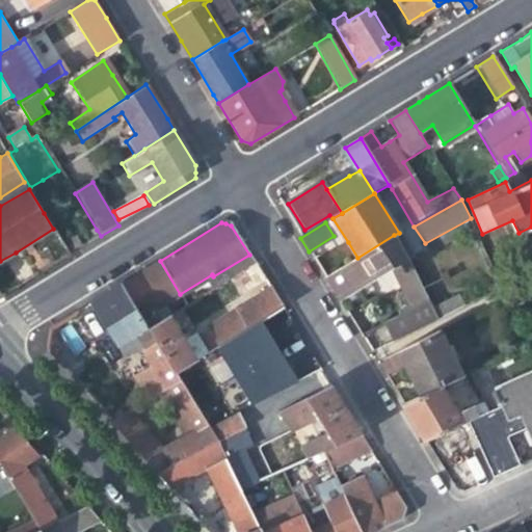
[(90,234),(95,240),(101,236),(97,230),(90,234)]
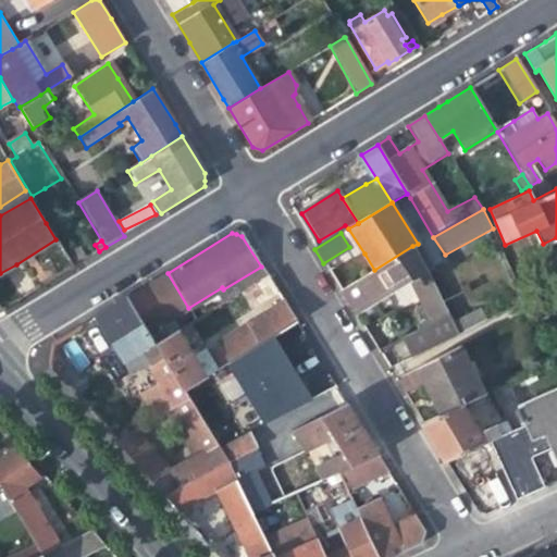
[(416,274),(431,301),(438,297),(412,246),(374,270),(341,291),(356,316),(376,304),(374,298),(391,289),(406,280),(416,274)]
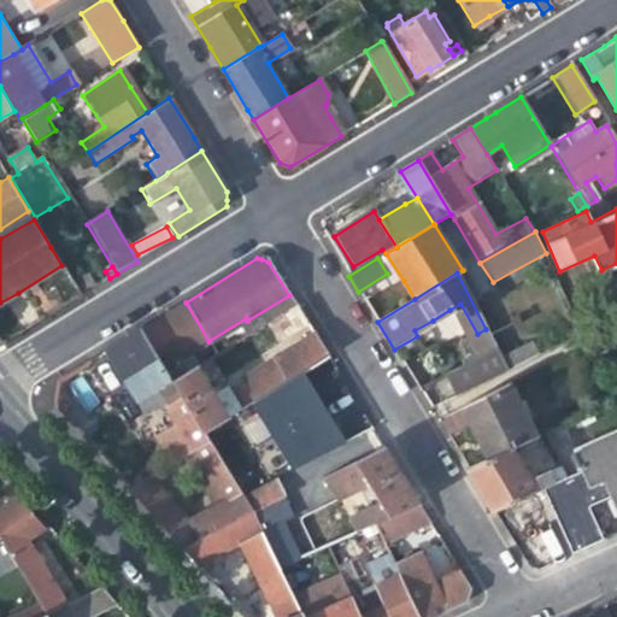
[(75,286),(81,297),(94,288),(87,277),(75,286)]
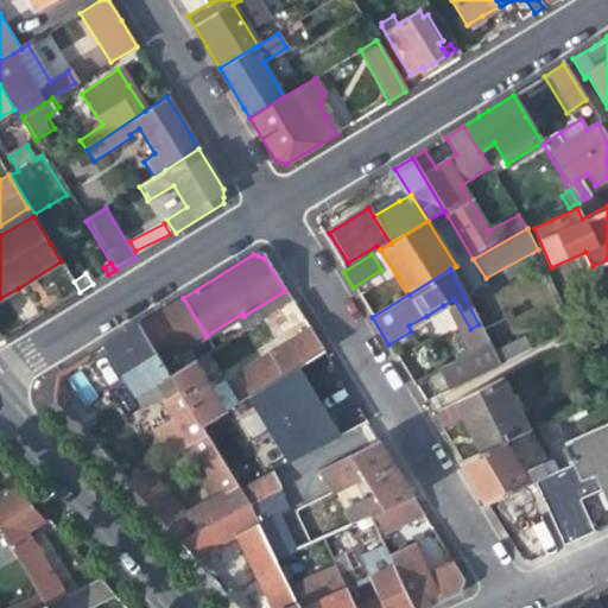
[(291,301),(285,291),(244,316),(249,325),(261,318),(291,301)]
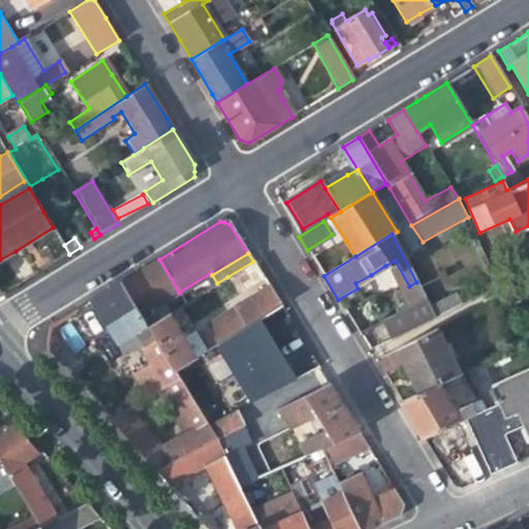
[(154,308),(179,292),(159,259),(138,272),(121,283),(147,327),(156,321),(152,315),(157,312),(154,308)]
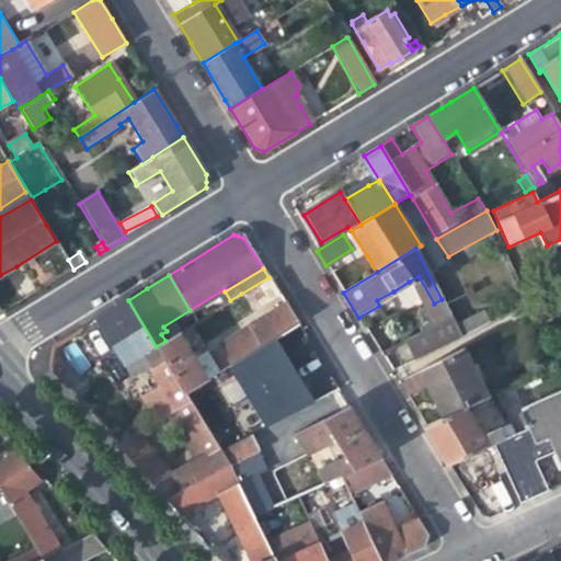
[(422,308),(434,304),(419,276),(409,282),(422,308)]
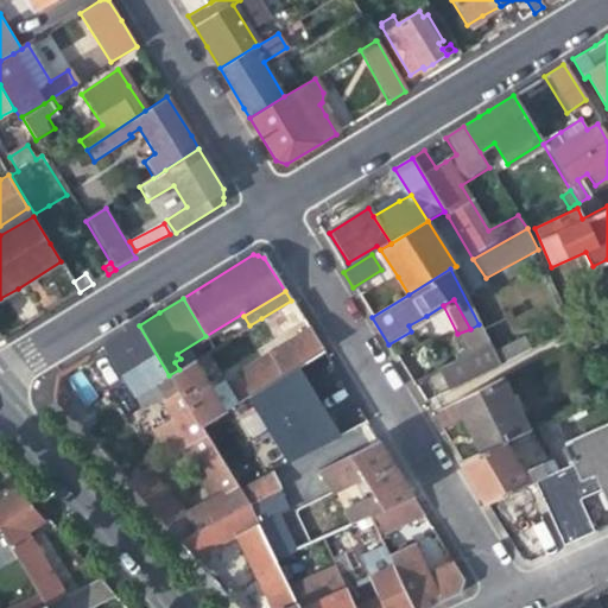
[(304,321),(291,301),(261,318),(273,340),(304,321)]
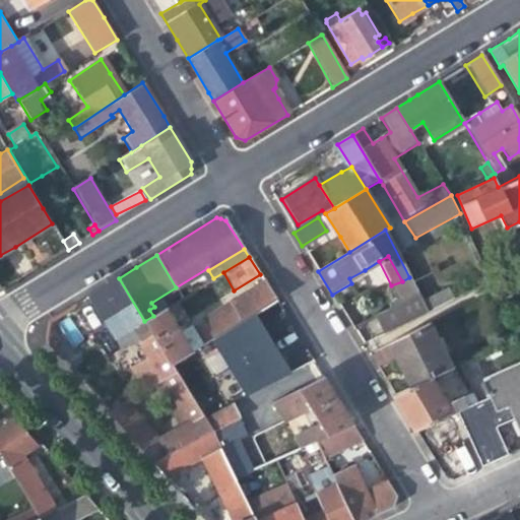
[(118,346),(148,328),(144,321),(119,278),(103,287),(88,298),(118,346)]
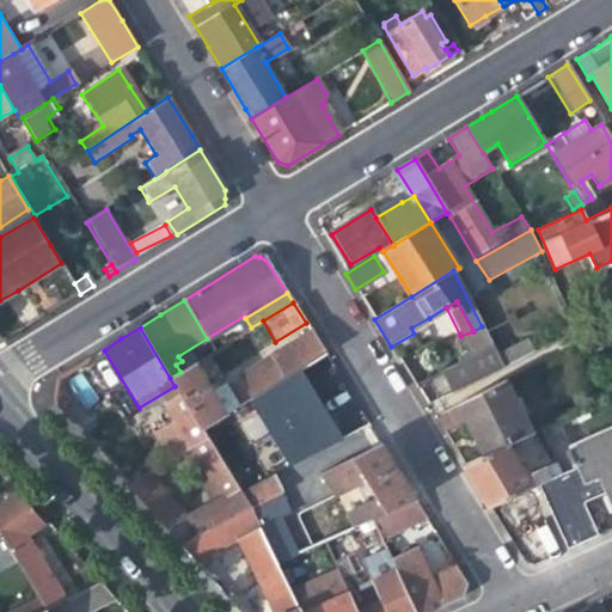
[(310,330),(234,378),(248,401),(264,391),(281,381),(325,355),(310,330)]
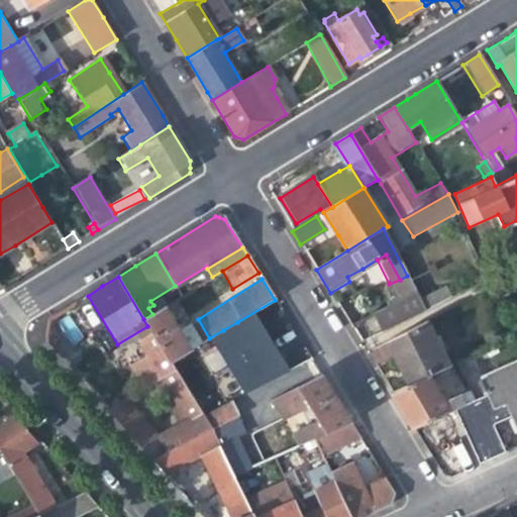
[(445,284),(422,297),(428,308),(452,295),(445,284)]
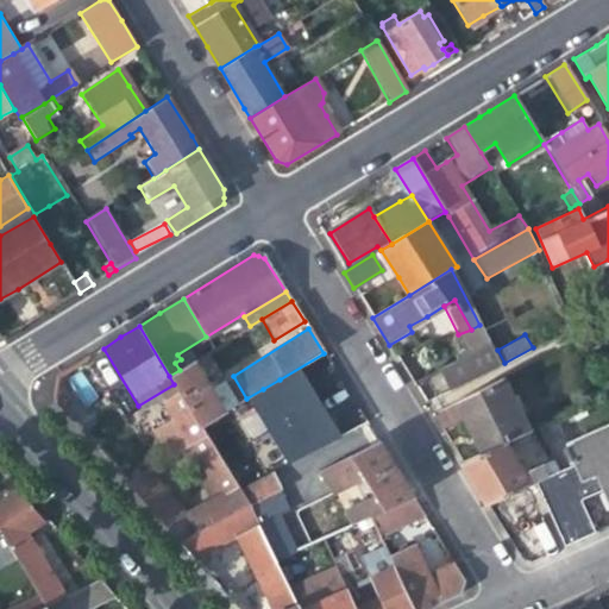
[(208,341),(213,350),(224,343),(219,336),(208,341)]
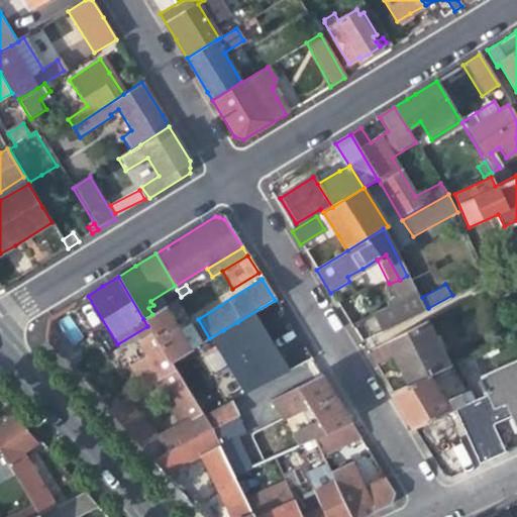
[(415,291),(387,306),(397,325),(425,310),(415,291)]
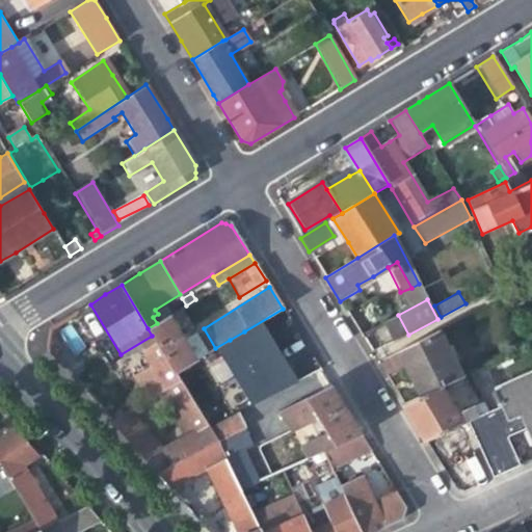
[(273,328),(289,319),(283,309),(244,331),(264,365),(283,354),(272,338),(268,331),(273,328)]
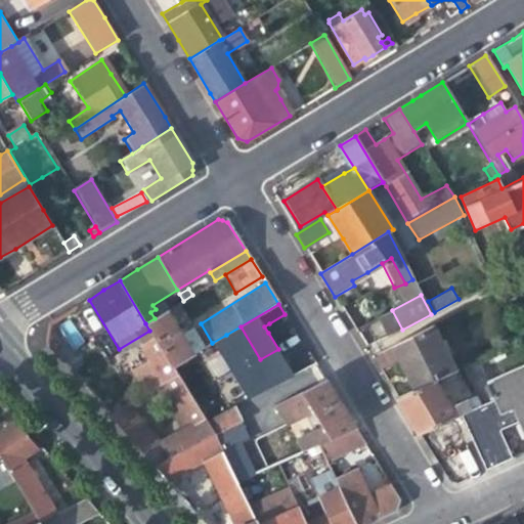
[(386,337),(402,330),(392,310),(377,318),(386,337)]
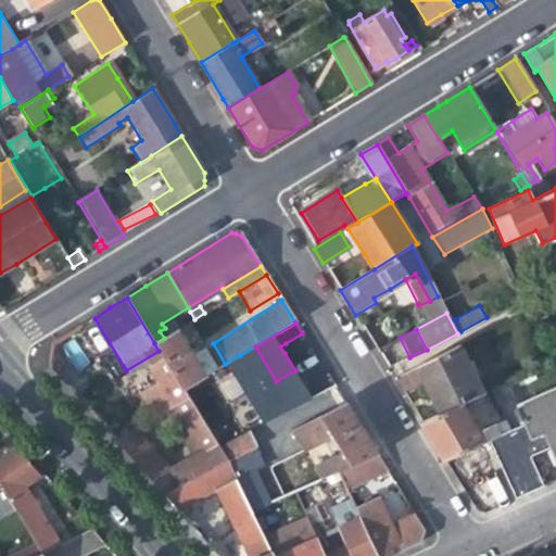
[(214,370),(202,350),(191,357),(186,349),(175,331),(164,338),(154,343),(159,351),(160,354),(181,390),(214,370)]
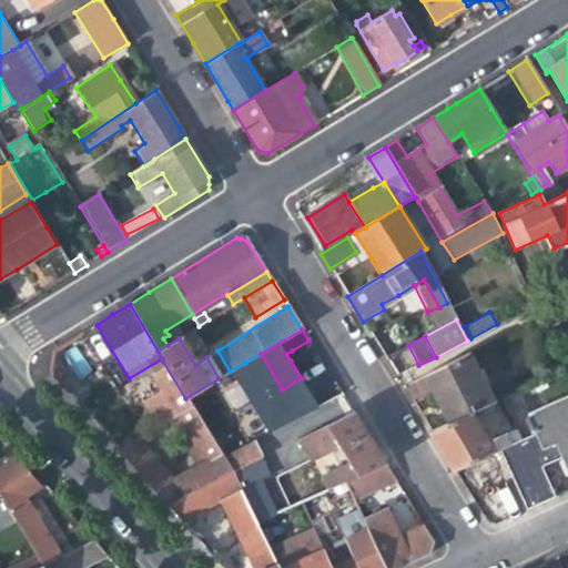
[(219,378),(230,372),(217,351),(206,357),(219,378)]
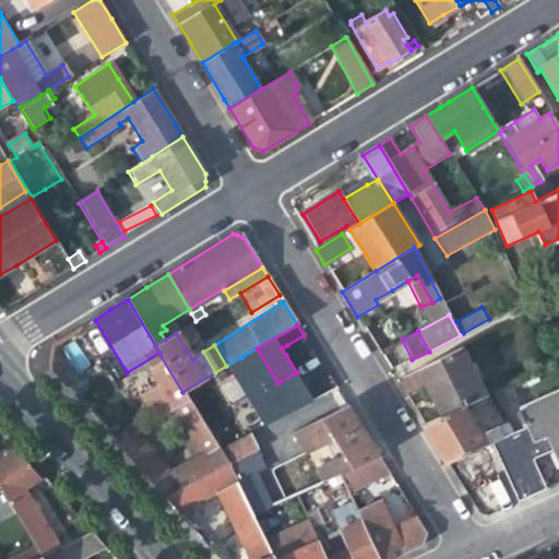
[(289,348),(287,345),(282,348),(286,355),(292,352),(289,348)]
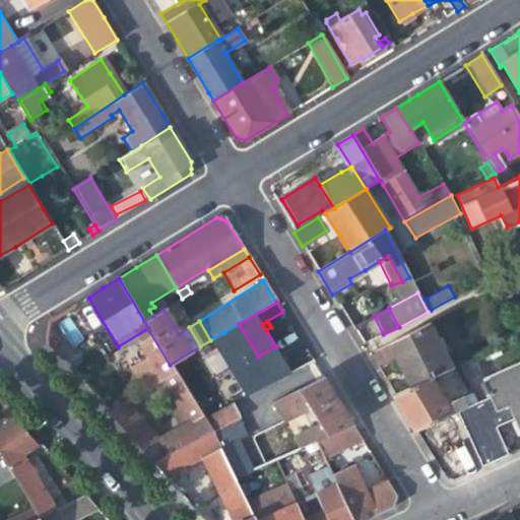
[(402,364),(413,387),(433,378),(452,370),(429,323),(391,341),(402,364)]
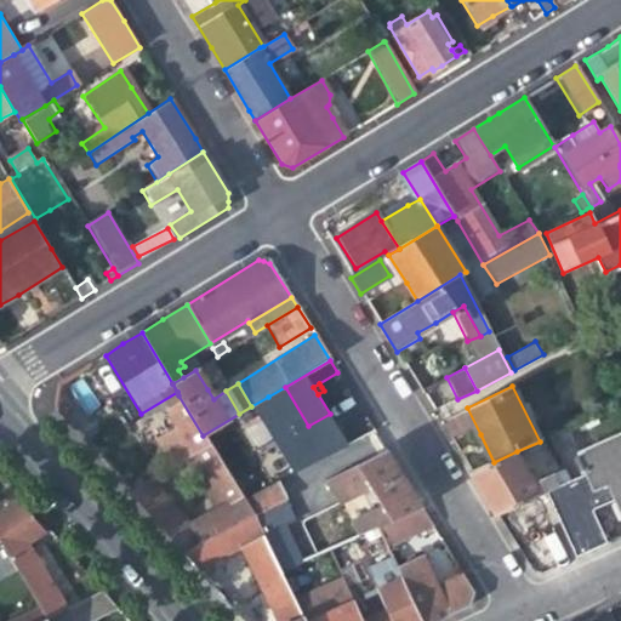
[(223,502),(197,517),(210,537),(250,516),(215,456),(203,436),(178,396),(164,404),(176,423),(154,437),(171,465),(187,455),(193,451),(223,502)]
